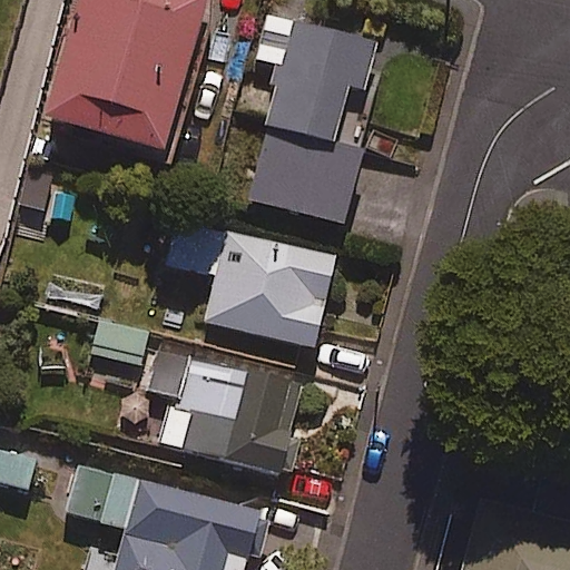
[(204,0),(75,0),(42,114),(161,148),(204,0)]
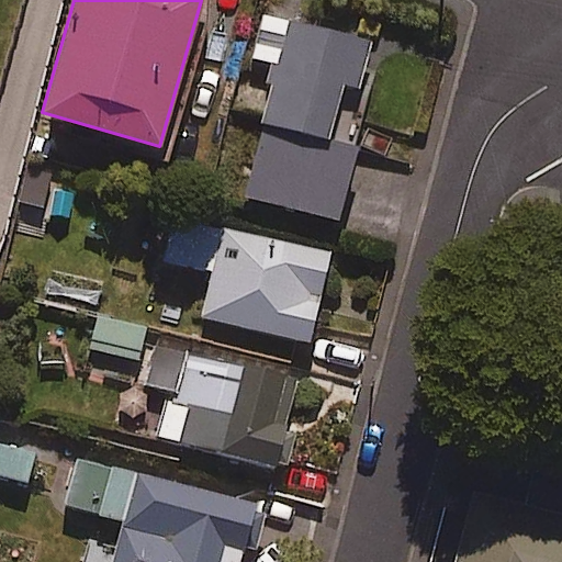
[(368,36),(259,13),(249,59),(273,64),(245,197),(341,217),(358,143),(328,137),(340,81),(358,86),(368,36)]
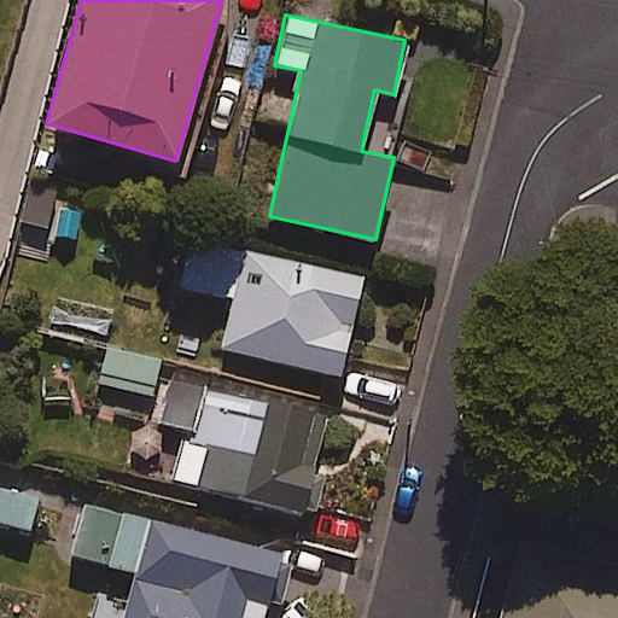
[(360,280),(191,239),(180,284),(232,297),(220,348),(337,377),(360,280)]
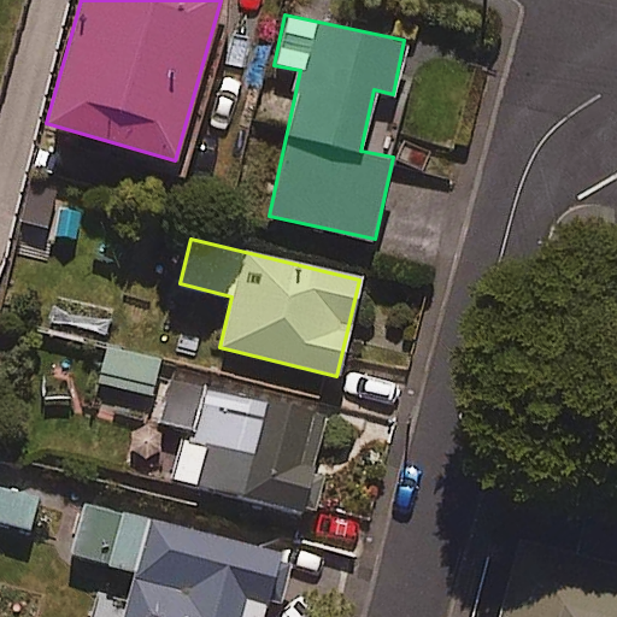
[(160,359),(107,347),(99,382),(152,395),(160,359)]
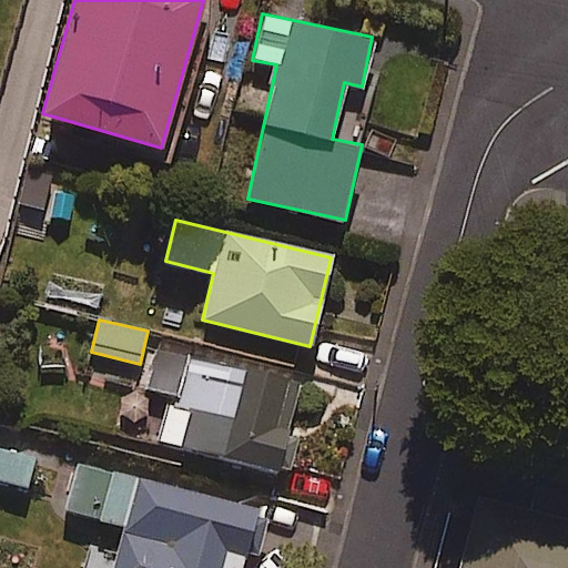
[(298,383),(158,345),(146,387),(170,393),(158,442),(274,473),(298,383)]
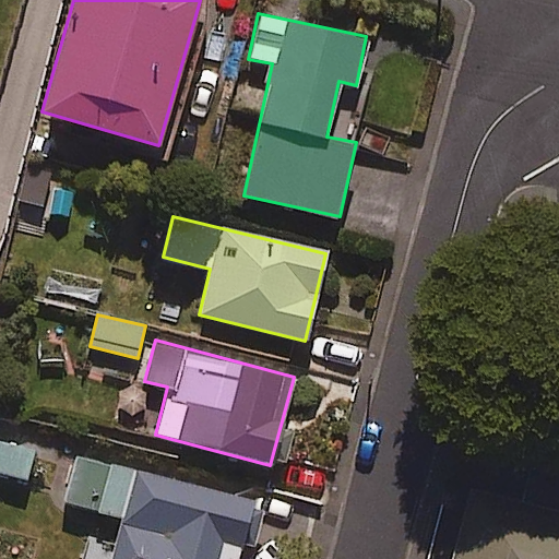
[(0,472),(26,479),(34,449),(0,440),(0,472)]
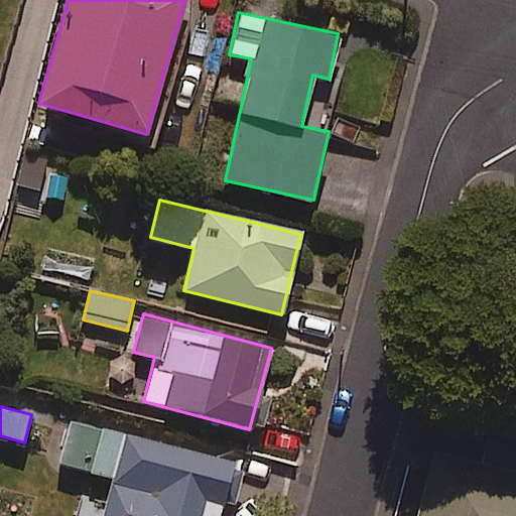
[(218,515),(234,463),(73,416),(58,464),(110,479),(99,515),(218,515)]
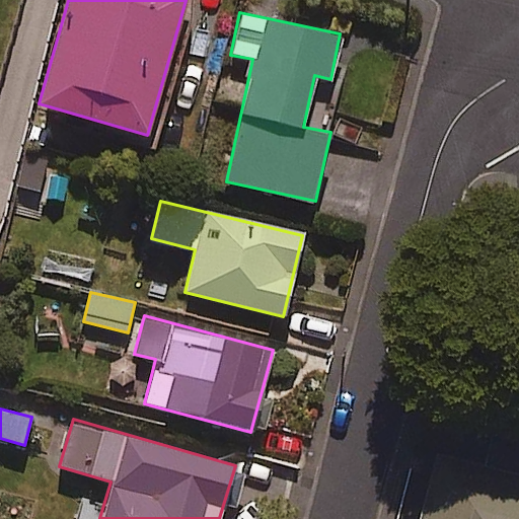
[(518,518),(518,457),(428,434),(405,518),(518,518)]
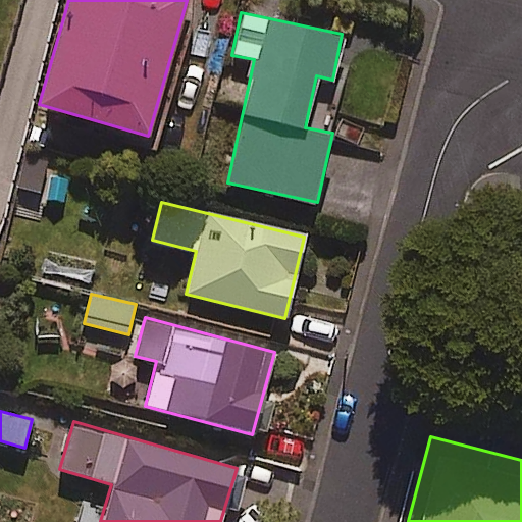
All buildings are outlined.
